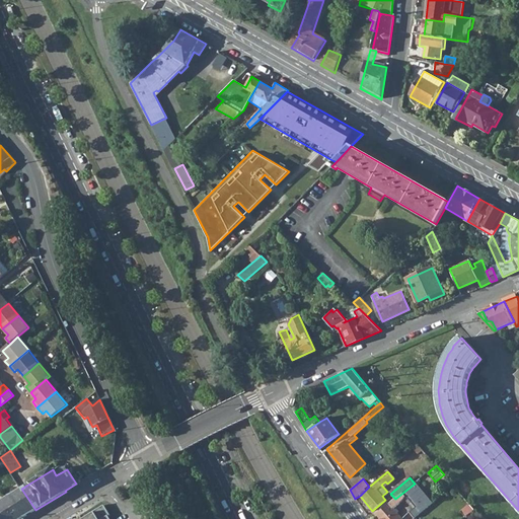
[(376,516),(379,518),(402,518),(399,515),(402,512),(402,509),(398,505),(404,500),(405,498),(420,487),(420,486),(422,485),(419,480),(415,484),(395,499),(389,505),(376,516)]
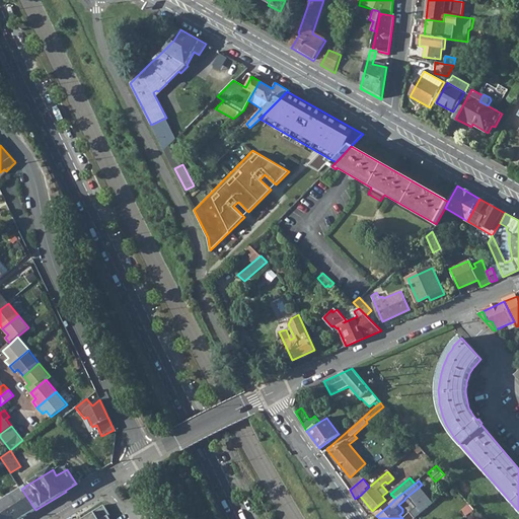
[(20,518),(35,510),(21,489),(0,501),(0,518),(20,518)]
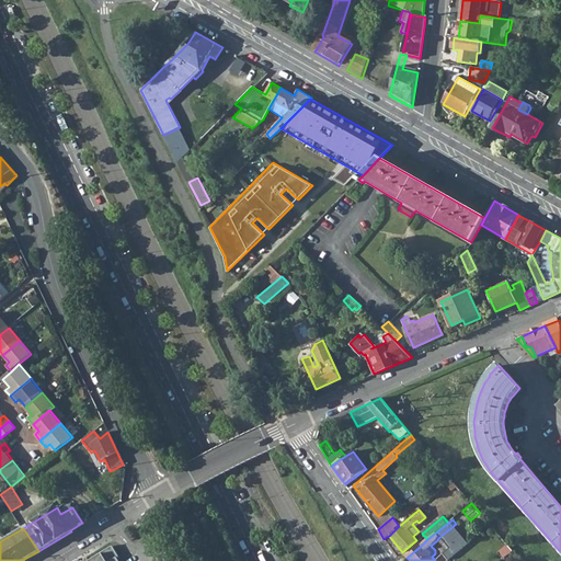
[(416,540),(421,546),(427,539),(422,534),(415,539),(416,540)]
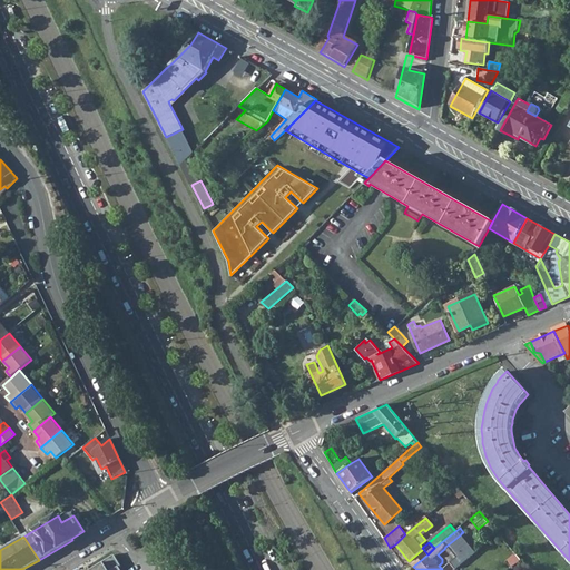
[(450,562),(454,569),(474,551),(469,544),(450,562)]
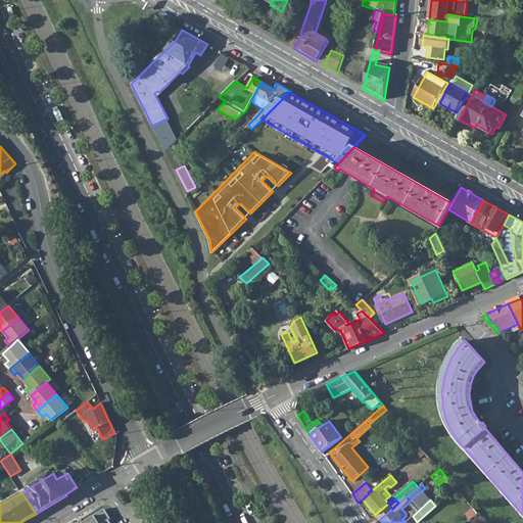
[(110,522),(109,520),(111,519),(104,508),(90,517),(91,519),(84,522),(110,522)]
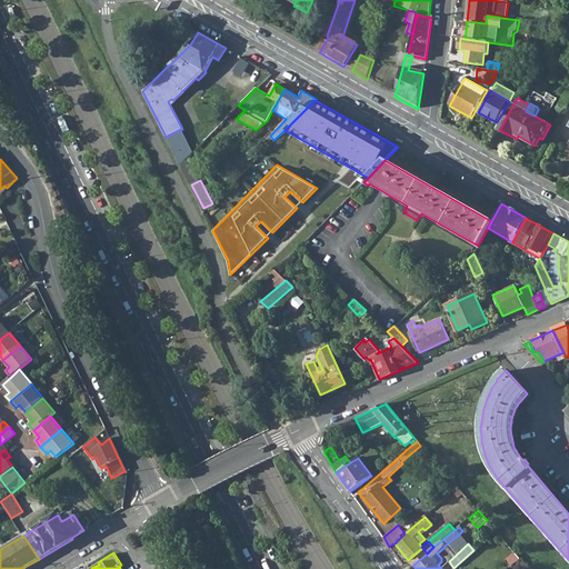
[(505,560),(510,567),(520,558),(515,552),(505,560)]
